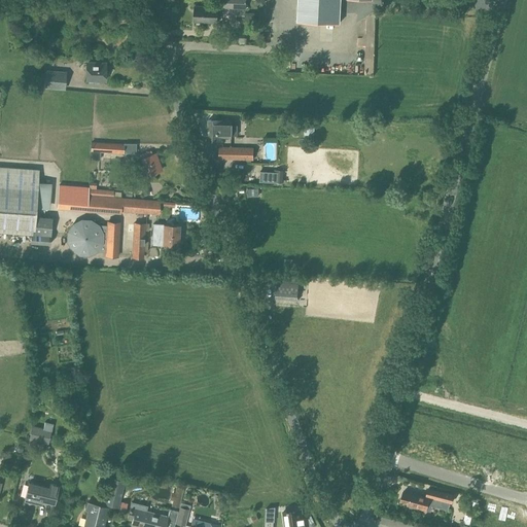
[(220,0),(220,8),(246,9),(246,0),(220,0)]
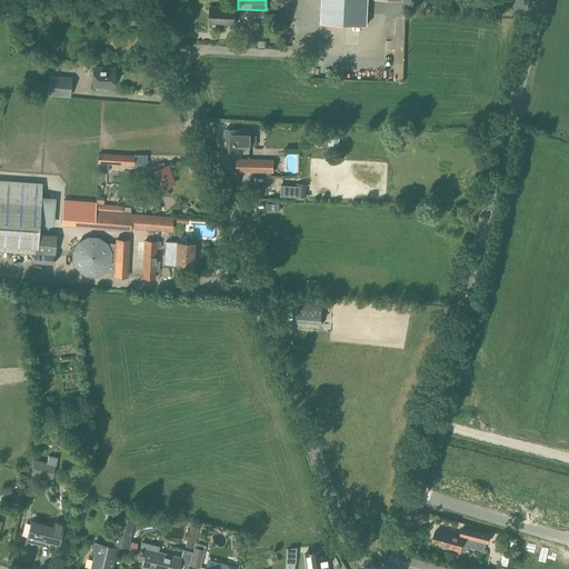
[(367,26),(368,0),(322,0),(322,23),(367,26)]
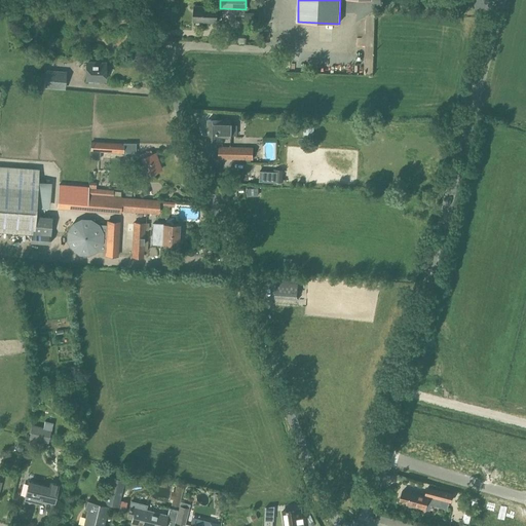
[(195,7),(194,21),(216,23),(217,8),(195,7)]
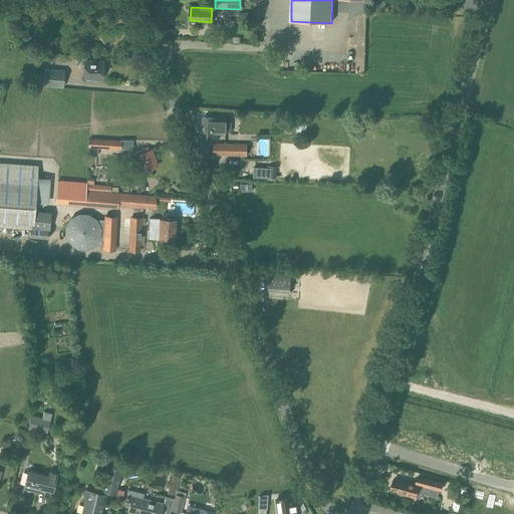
[(239,12),(239,20),(249,21),(249,13),(239,12)]
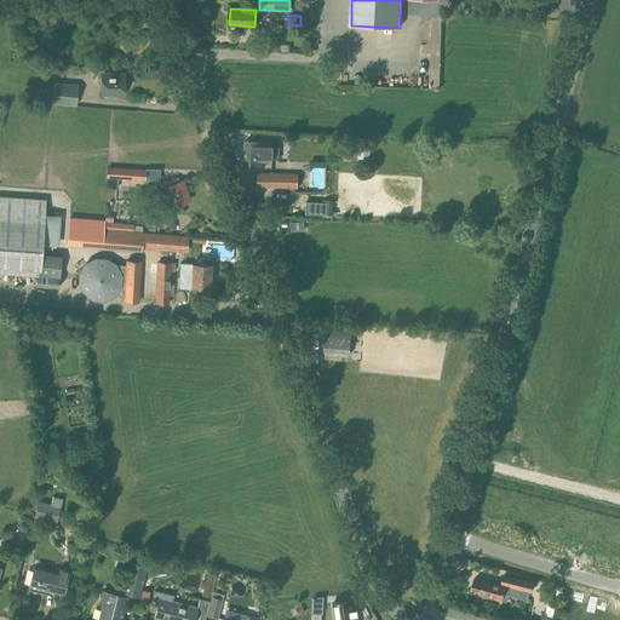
[(124,95),(125,74),(102,74),(101,95),(124,95)]
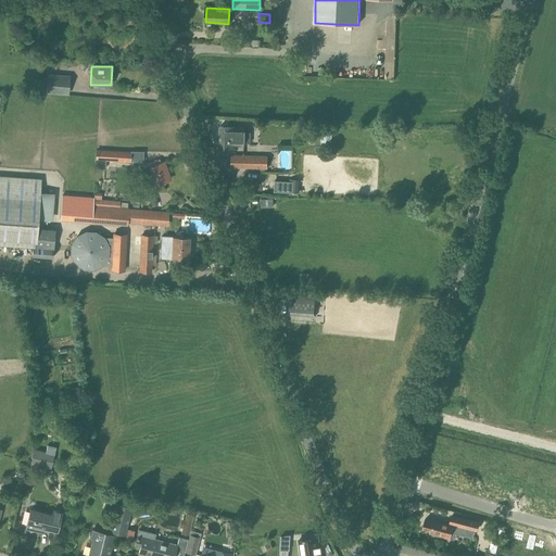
[(68,95),(70,77),(48,75),(47,92),(68,95)]
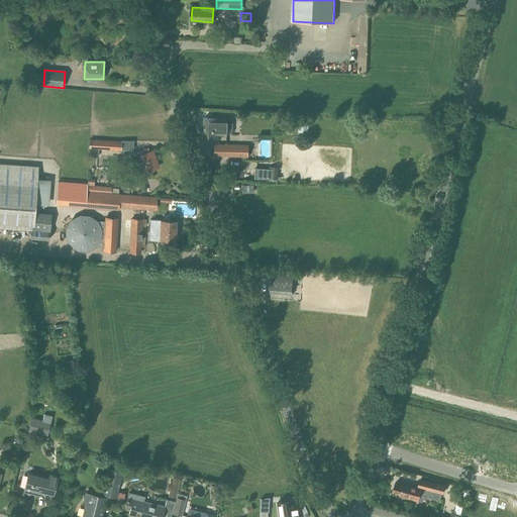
[(228,124),(228,118),(204,118),(204,137),(217,137),(217,135),(223,135),(228,135),(228,134),(233,134),(233,124),(228,124)]
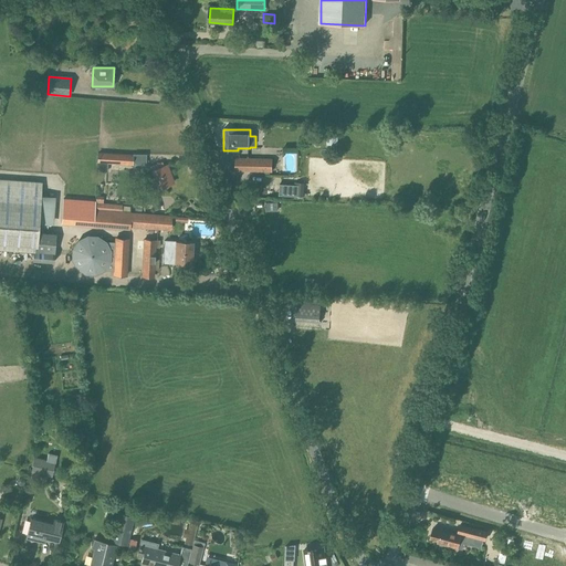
[(269,156),(279,156),(279,147),(269,147),(269,156)]
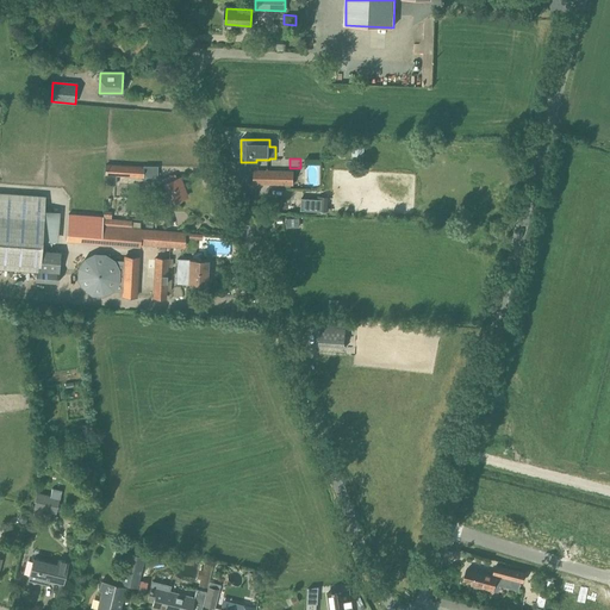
[(143,178),(143,173),(143,167),(106,166),(105,175),(143,178)]
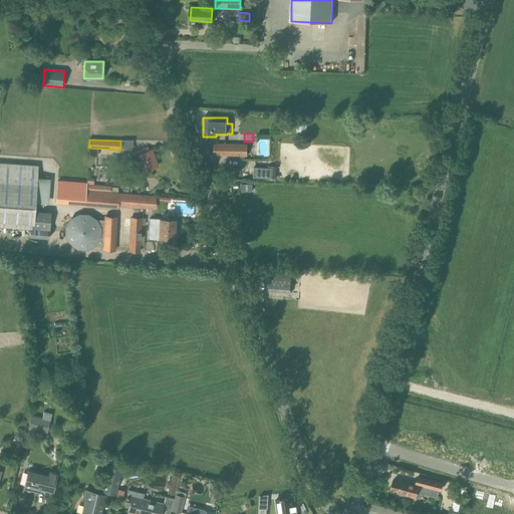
[(246,142),(212,142),(212,157),(246,157),(246,142)]
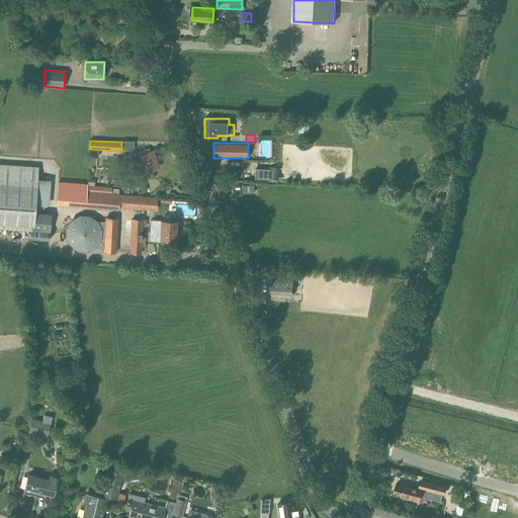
[(138,152),(139,156),(150,152),(149,148),(138,152)]
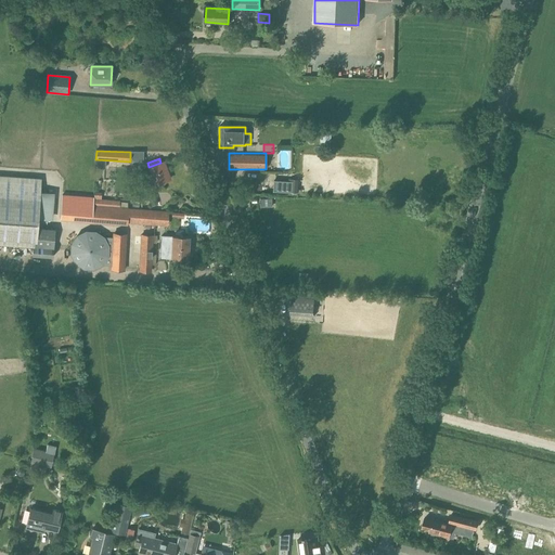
[(164,162),(160,163),(149,167),(156,185),(170,180),(164,162)]
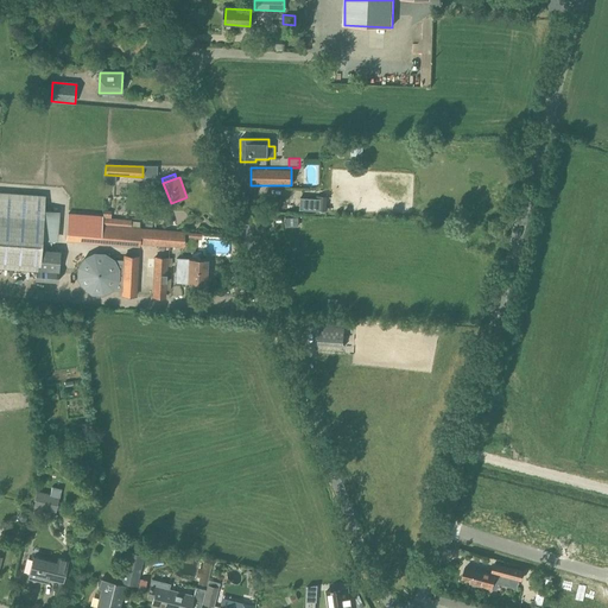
[(59,249),(39,248),(43,197),(0,192),(0,266),(36,270),(35,279),(57,280),(59,249)]
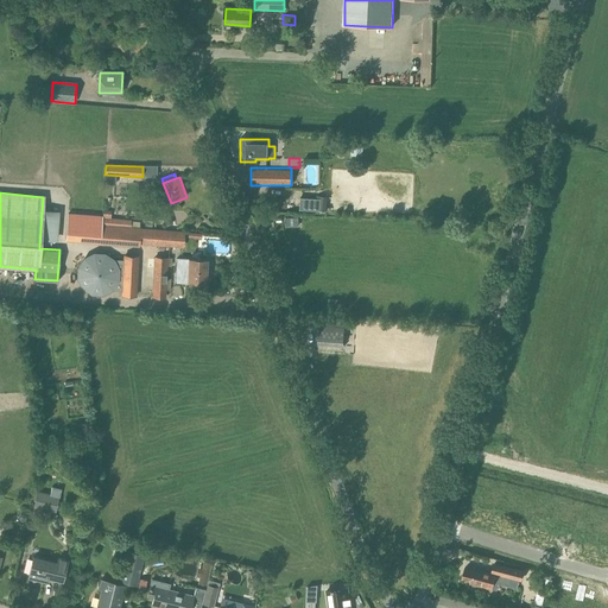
[(299,209),(317,211),(327,213),(327,197),(317,197),(317,200),(301,198),(299,209)]
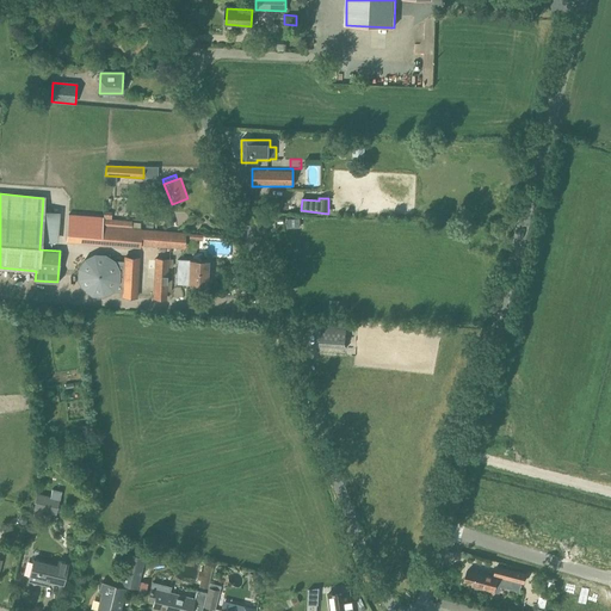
[(103,213),(103,217),(103,227),(140,229),(140,228),(141,222),(111,220),(111,214),(103,213)]
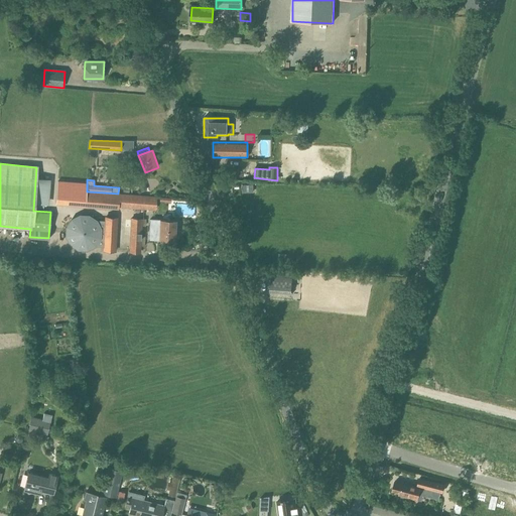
[(117,207),(155,210),(157,197),(118,194),(87,191),(87,183),(57,181),(56,204),(117,209),(117,207)]
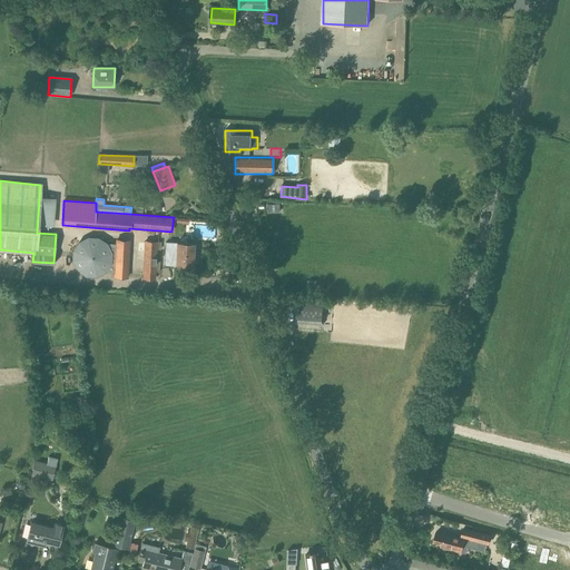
[(94,238),(92,238),(91,238),(88,239),(86,239),(82,242),(80,243),(78,245),(77,247),(76,249),(75,252),(74,254),(74,256),(74,258),(74,262),(75,264),(76,266),(77,268),(79,271),(80,272),(82,273),(85,275),(87,275),(89,276),(91,276),(94,276),(96,276),(99,275),(101,274),(102,273),(105,272),(107,269),(108,268),(109,266),(110,265),(110,264),(110,262),(111,261),(111,258),(111,257),(111,256),(111,254),(110,253),(110,251),(109,249),(109,248),(108,246),(107,245),(106,244),(105,243),(104,242),(101,241),(99,241),(97,239),(96,239),(94,238)]
